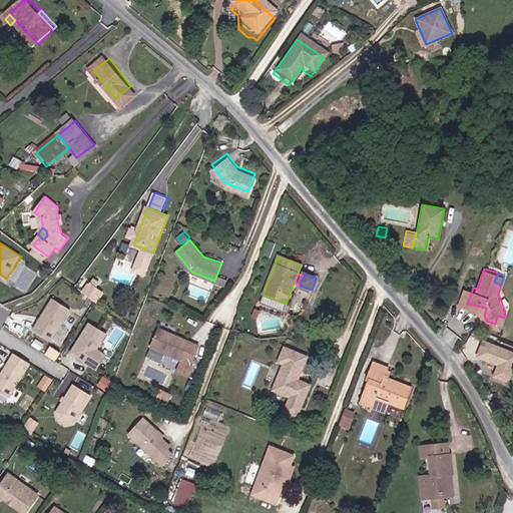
[(103,294),(90,284),(84,293),(96,303),(103,294)]
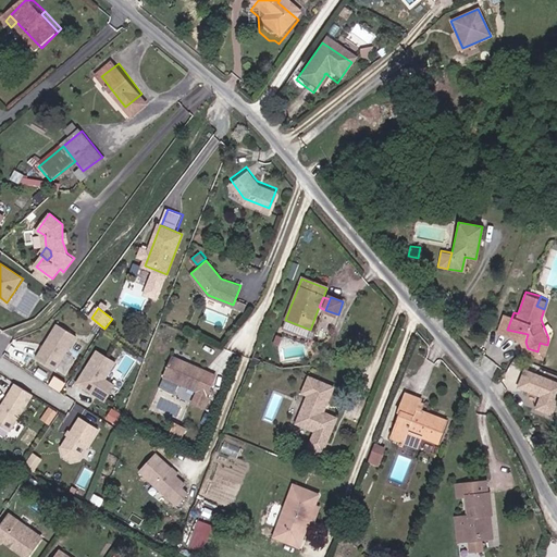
[(514,312),(505,309),(499,326),(507,330),(514,312)]
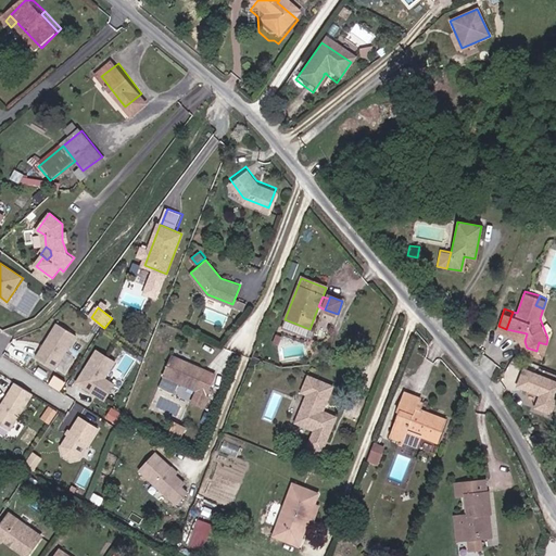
[(57,370),(78,337),(59,324),(37,358),(57,370)]
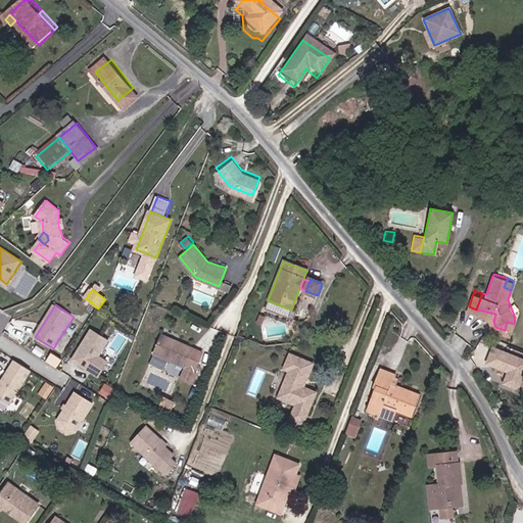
[(514,324),(507,322),(505,330),(511,332),(514,324)]
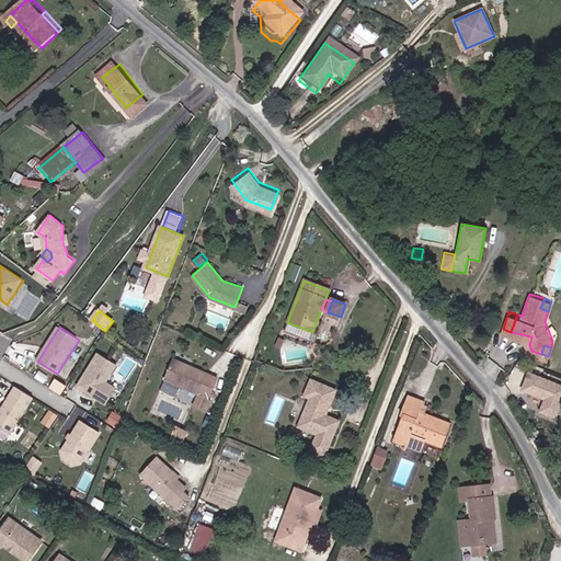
[(116,388),(106,382),(117,366),(99,354),(78,387),(106,404),(116,388)]
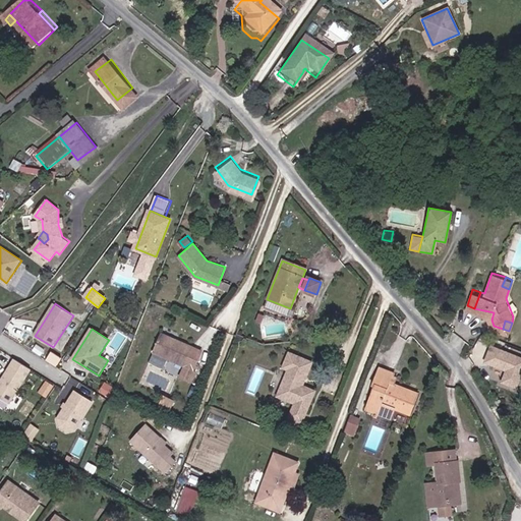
[(183,364),(185,359),(190,346),(160,334),(153,352),(183,364)]
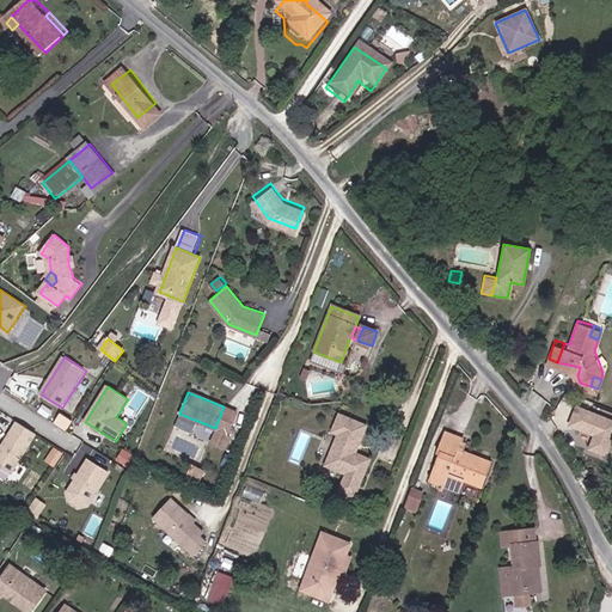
[(611,447),(611,418),(574,405),(565,426),(592,436),(587,450),(609,458),(611,447)]
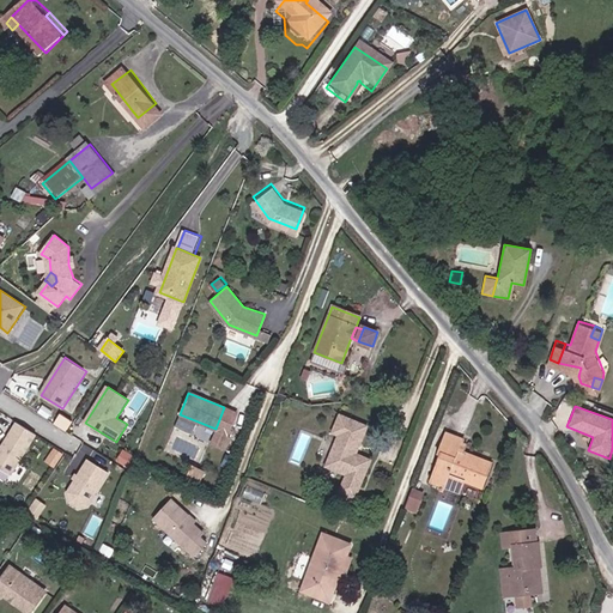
[(224,407),(218,423),(230,428),(236,411),(224,407)]
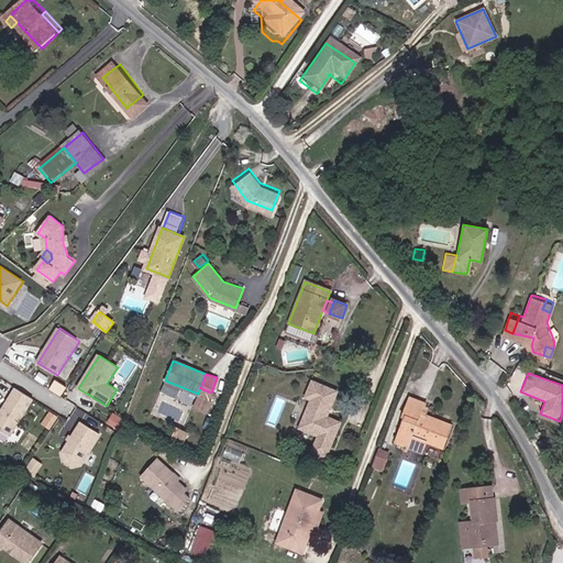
[(338,392),(312,382),(306,398),(311,400),(300,429),(319,437),(312,452),(327,457),(341,423),(328,417),(338,392)]
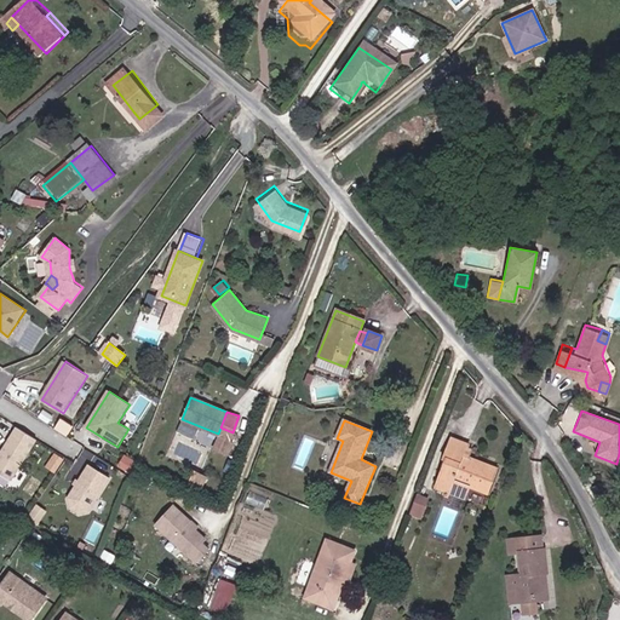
[(0,472),(12,481),(38,440),(18,428),(0,455),(0,472)]
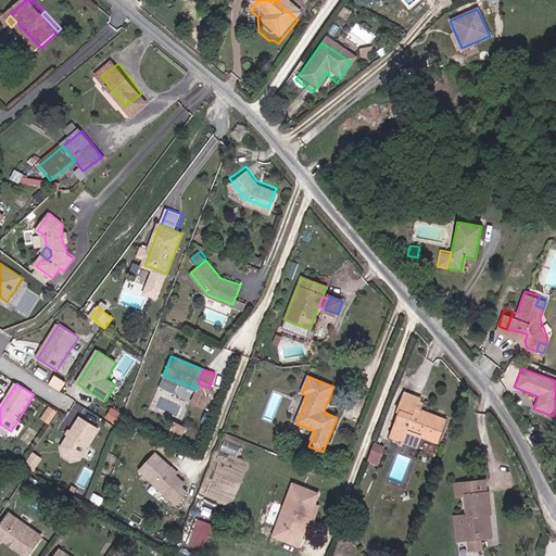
[(191,401),(201,405),(209,388),(198,383),(196,389),(191,401)]
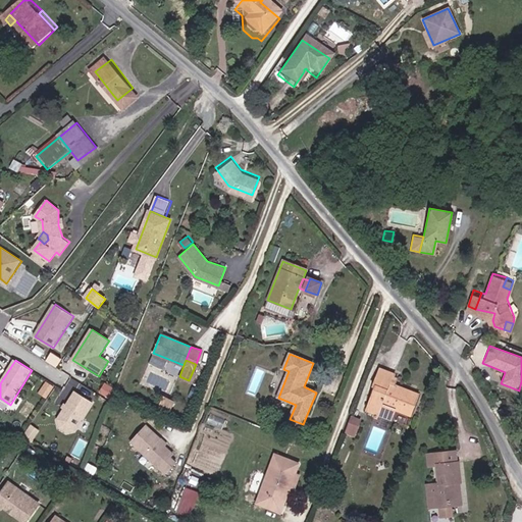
[(375,388),(366,413),(378,417),(382,407),(396,412),(410,417),(419,394),(396,385),(398,378),(395,377),(396,373),(379,367),(371,387),(375,388)]
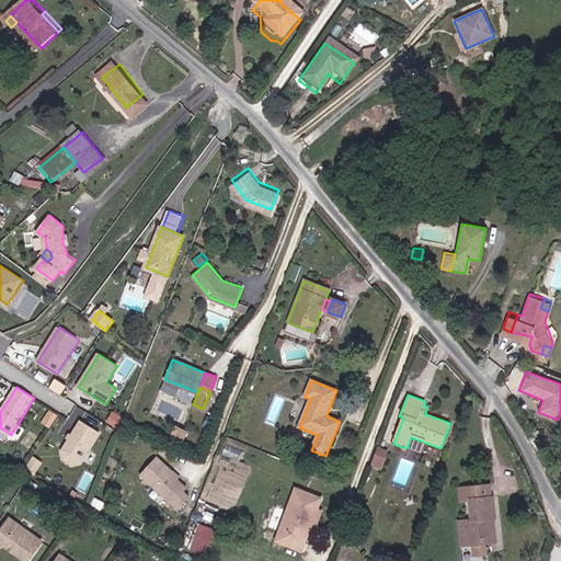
[(82,462),(101,433),(81,421),(63,450),(82,462)]
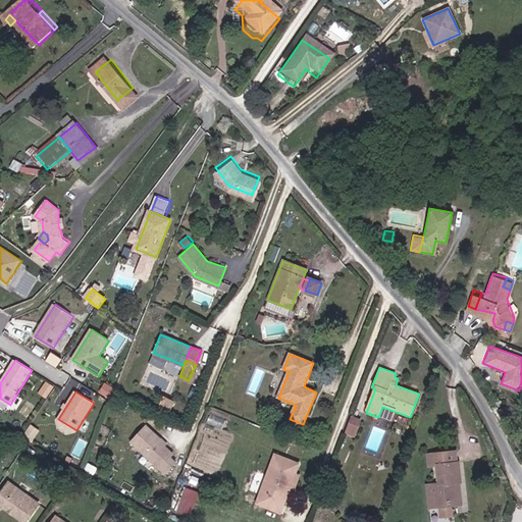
[(174,407),(177,400),(166,396),(163,403),(174,407)]
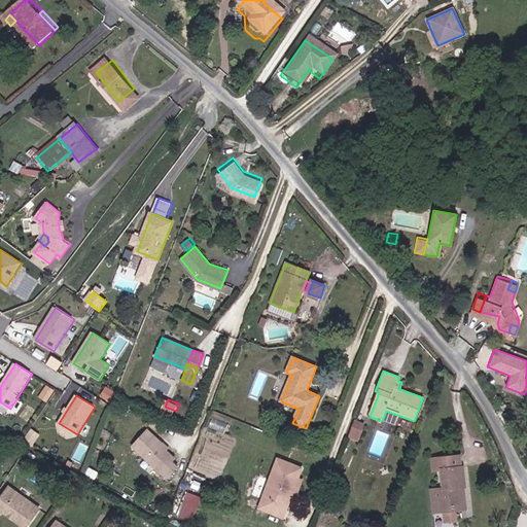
[(396,426),(399,416),(386,411),(382,421),(396,426)]
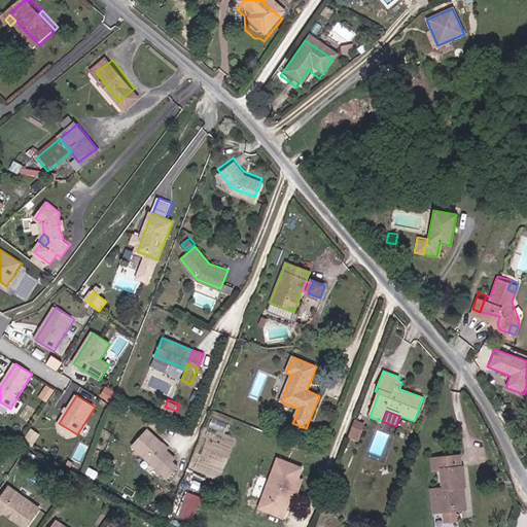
[(358,442),(364,424),(354,420),(348,437),(358,442)]
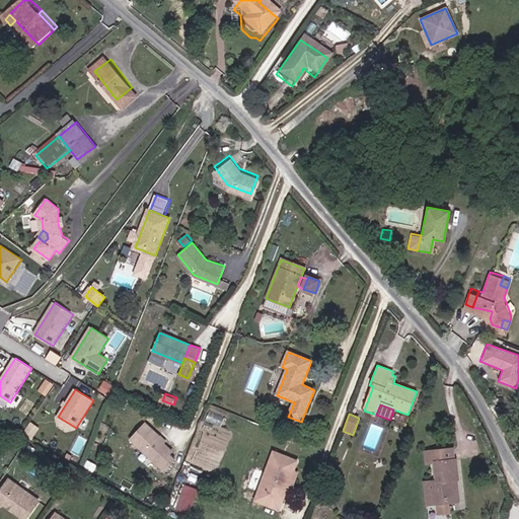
[(144,423),(129,441),(164,470),(174,458),(168,453),(171,449),(164,440),(162,443),(155,438),(158,435),(144,423)]
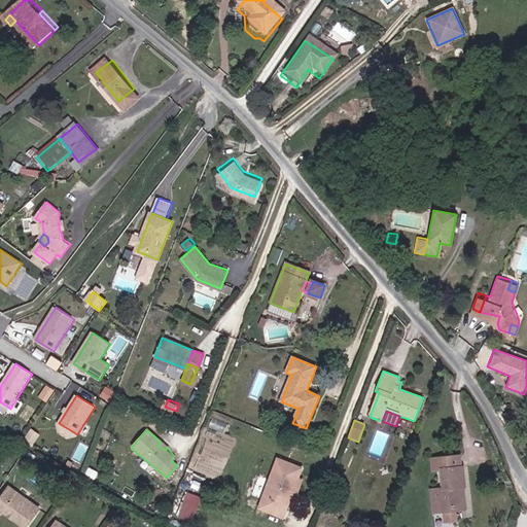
[(32,446),(39,435),(32,430),(25,441),(32,446)]
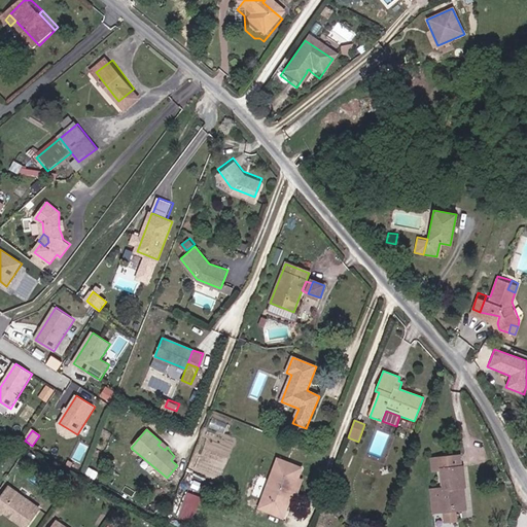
[(457,456),(449,457),(431,458),(432,471),(442,470),(443,490),(440,490),(430,491),(432,513),(441,512),(442,512),(443,522),(455,521),(454,511),(453,511),(466,510),(464,488),(462,468),(459,468),(457,456)]
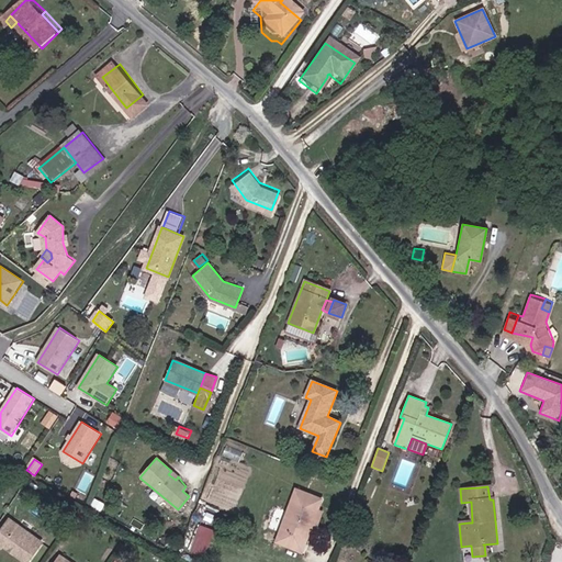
[(294,492),(276,541),(302,551),(311,527),(317,509),(321,501),(294,492)]
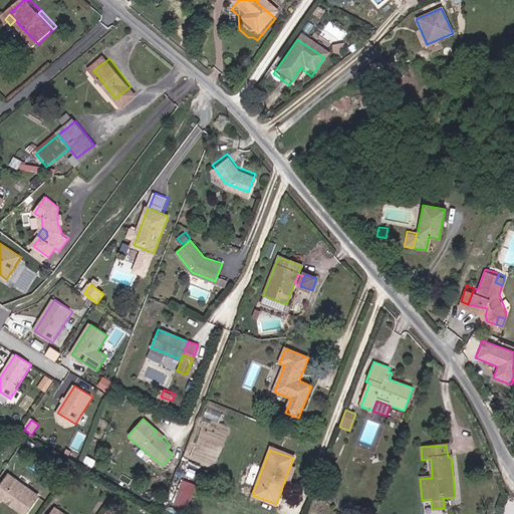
[(95,470),(98,464),(90,459),(86,466),(95,470)]
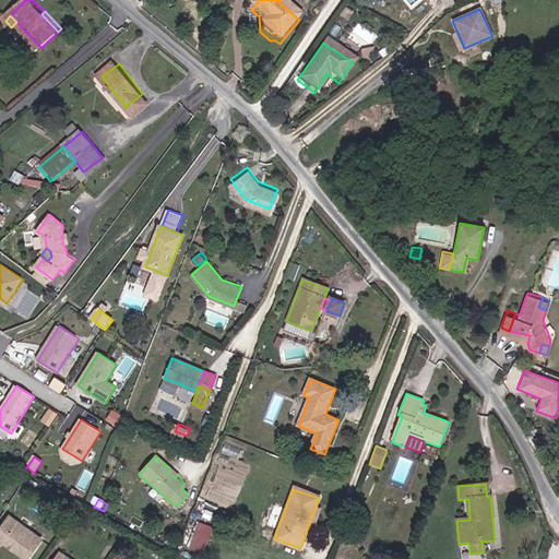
[(316,507),(309,524),(314,526),(321,509),(316,507)]
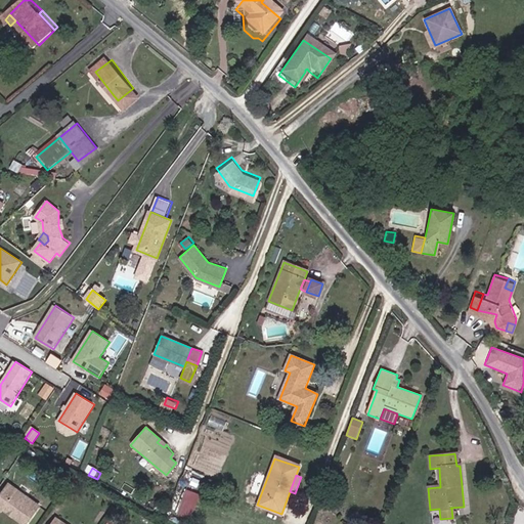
[(29,523),(40,506),(8,484),(0,497),(0,510),(1,511),(4,507),(29,523)]
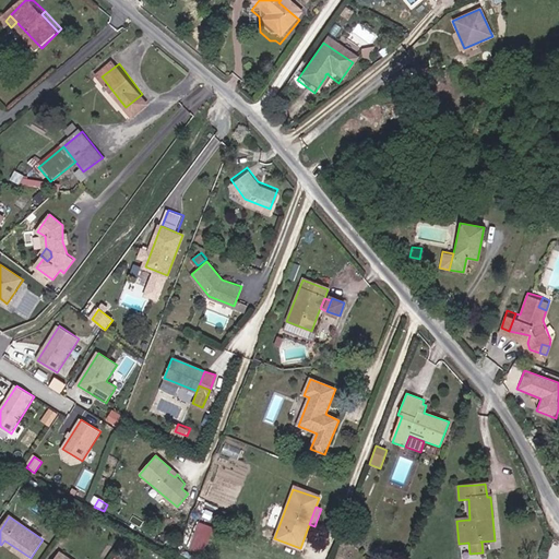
[(200,520),(189,547),(204,552),(214,525),(200,520)]
